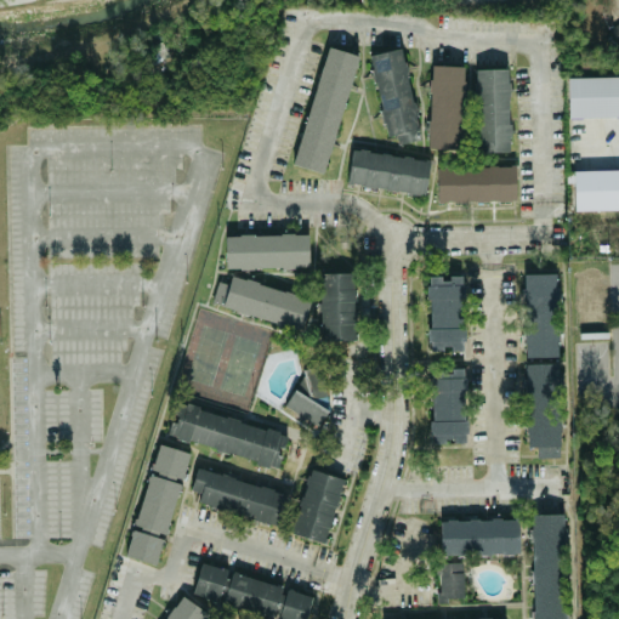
[(295,166),(327,175),(359,54),(328,45),(295,166)]
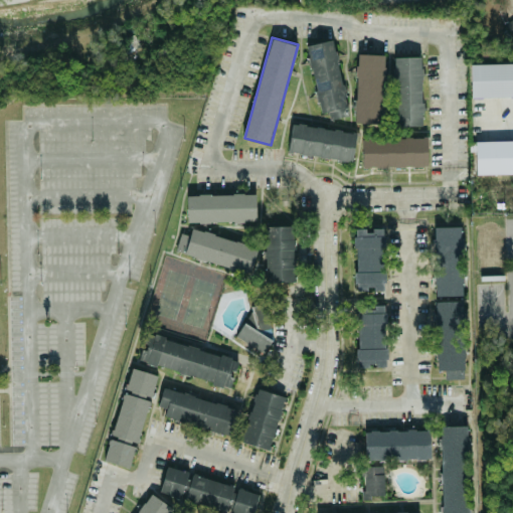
[(324,121),(350,116),(335,40),(309,45),(324,121)]
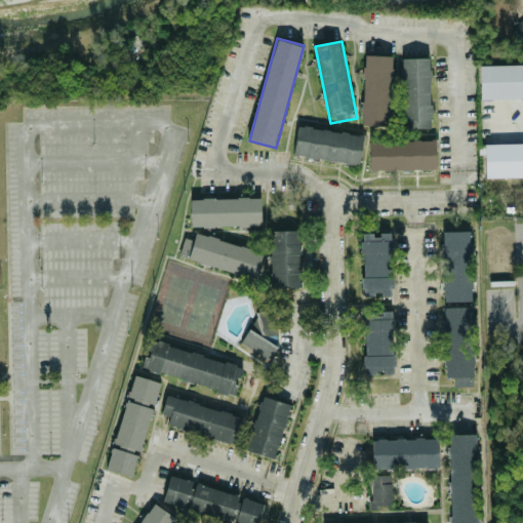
[(365,55),(364,127),(393,127),(394,55),(365,55)]
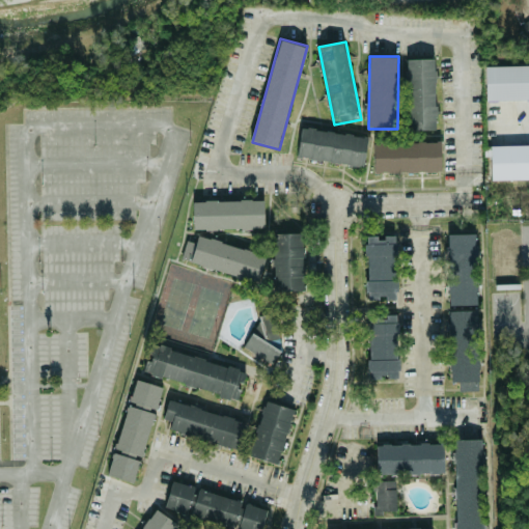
[(408,60),(408,131),(436,131),(436,59),(408,60)]
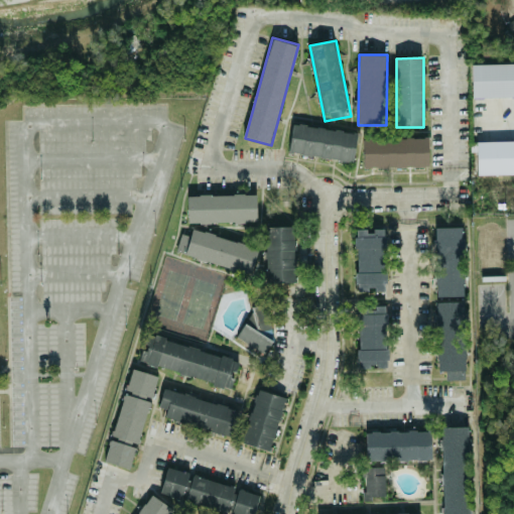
[(513,63),(473,65),(473,99),(513,98),(513,63)]
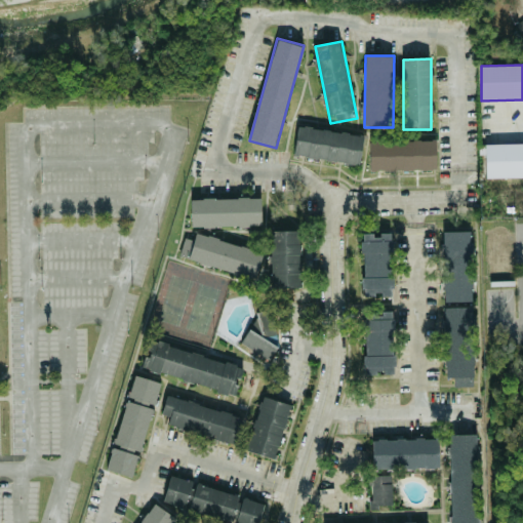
[(361,166),(364,134),(297,127),(294,158),(361,166)]
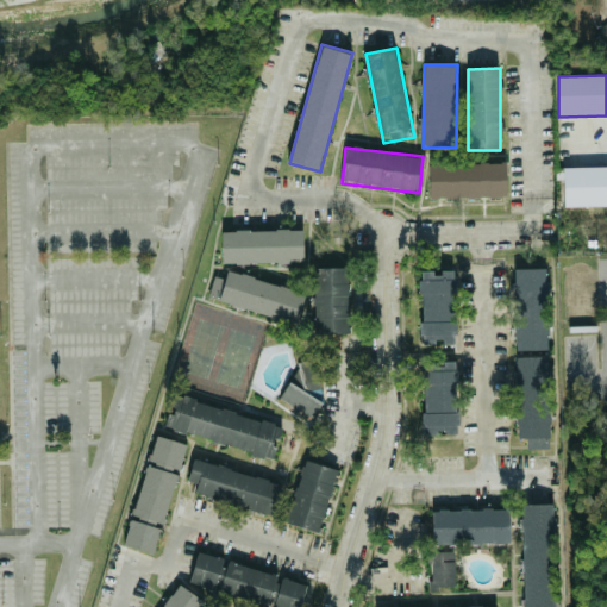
[(506,199),(506,163),(430,163),(430,198),(506,199)]
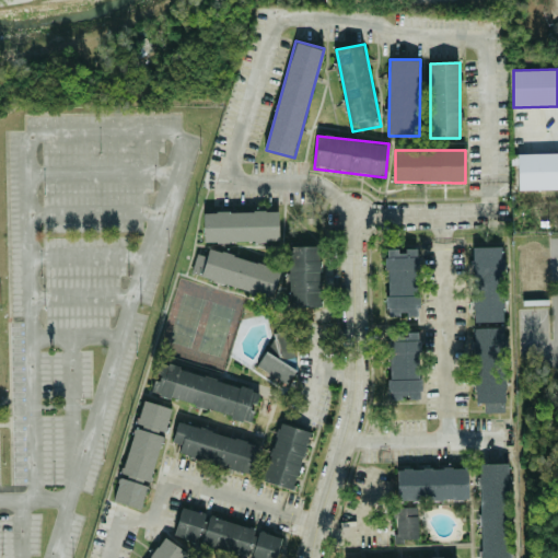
[(557,153),(519,154),(519,190),(557,189),(557,153)]
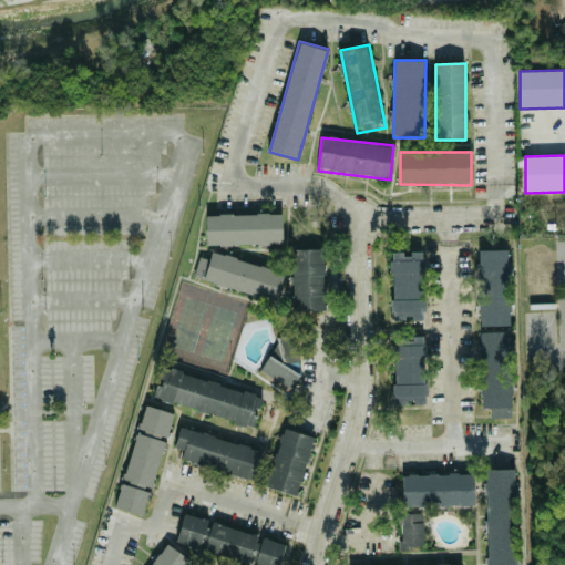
[(207,245),(283,245),(283,214),(207,214),(207,245)]
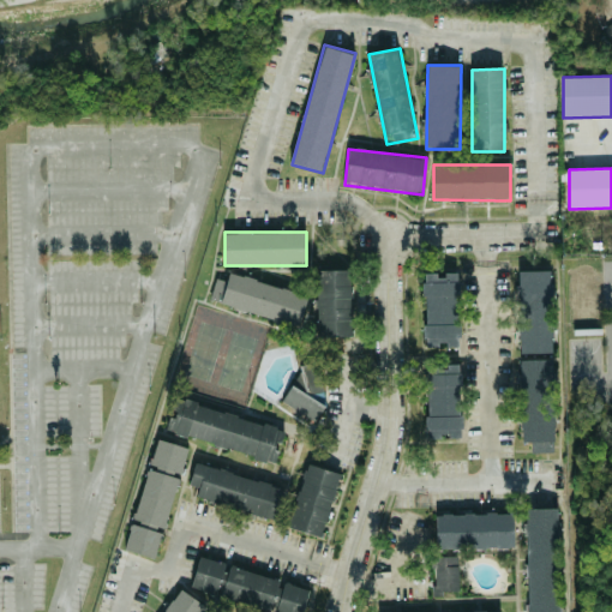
[(317,337),(353,336),(353,270),(316,270),(317,337)]
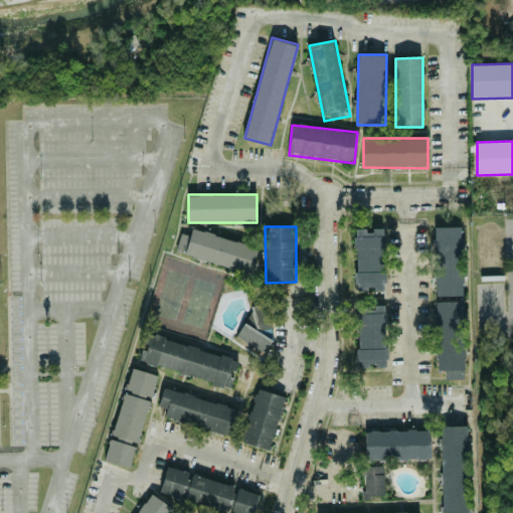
[(465,296),(464,226),(435,226),(436,297),(465,296)]
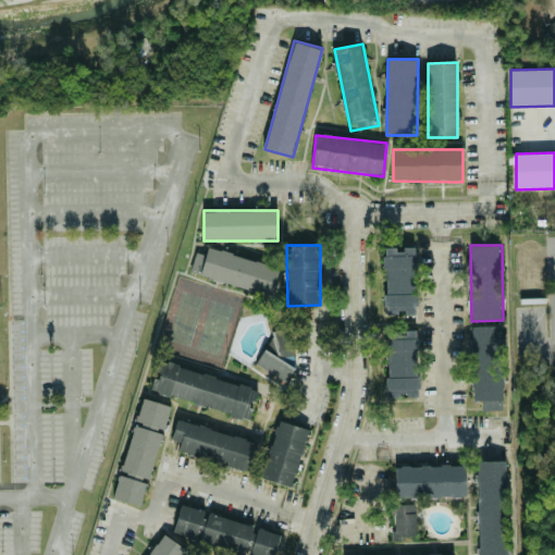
[(280,266),(208,247),(206,255),(197,253),(192,274),(272,296),(280,266)]
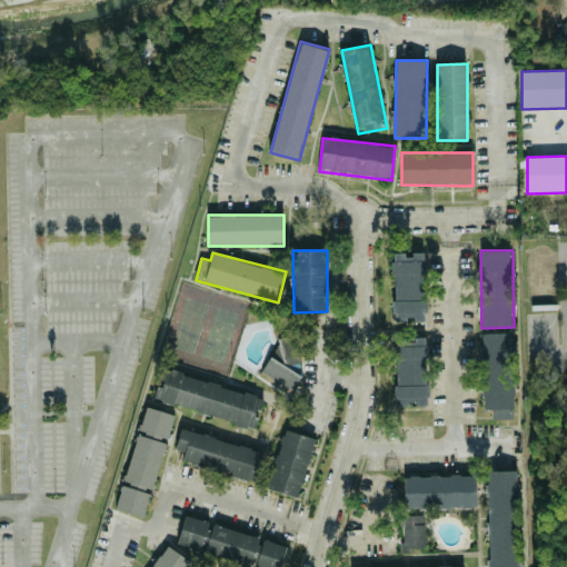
[(427,254),(393,254),(394,322),(427,322),(427,254)]
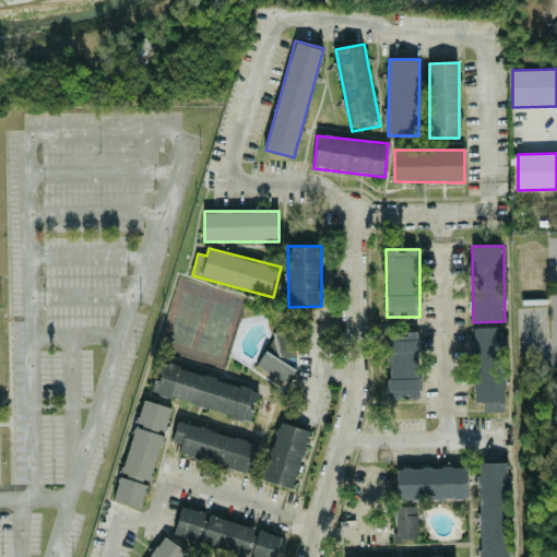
[(280,329),(257,365),(287,386),(299,368),(292,363),(299,353),(287,346),(294,338),(280,329)]
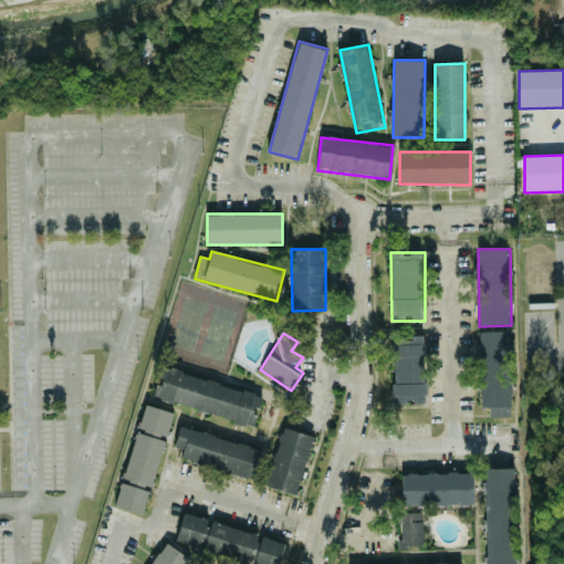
[(491,418),(512,418),(512,333),(479,333),(479,409),(491,409),(491,418)]
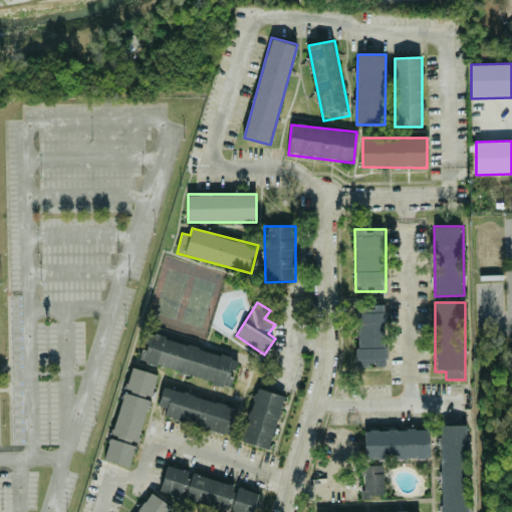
[(355,367),(387,367),(387,306),(355,306),(355,367)]
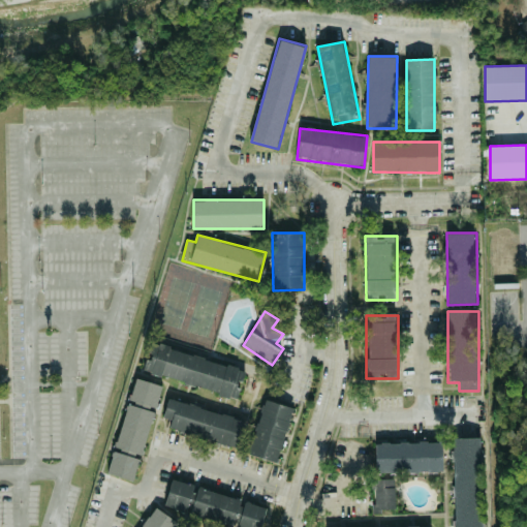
[(238,399),(246,370),(152,343),(144,372),(238,399)]
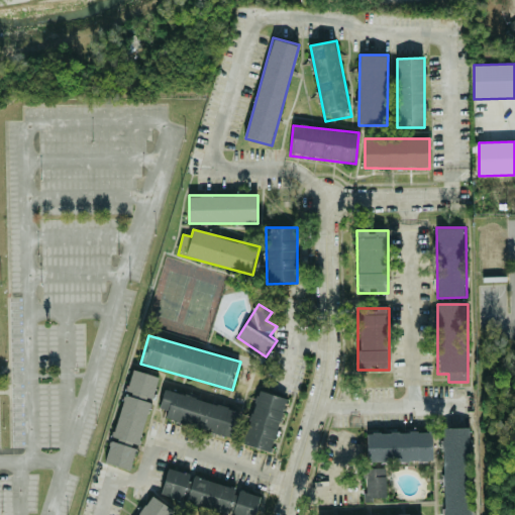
[(159,378),(131,371),(113,441),(110,440),(105,465),(131,472),(137,448),(139,448),(151,402),(152,402),(159,378)]
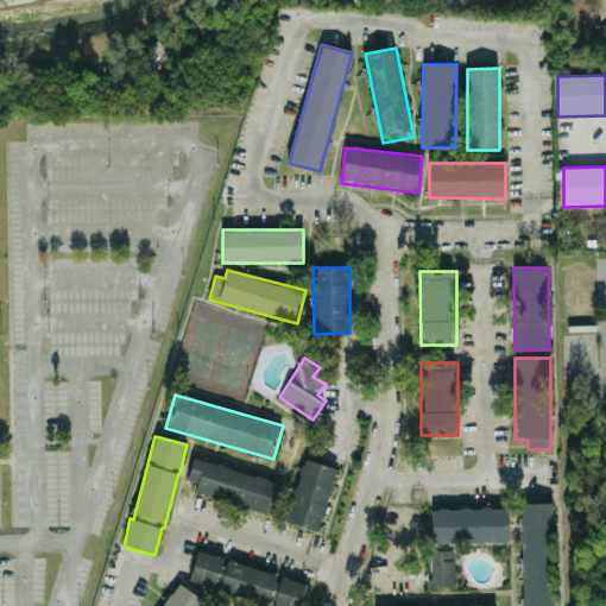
[(275,515),(283,483),(195,459),(189,480),(197,483),(195,493),(275,515)]
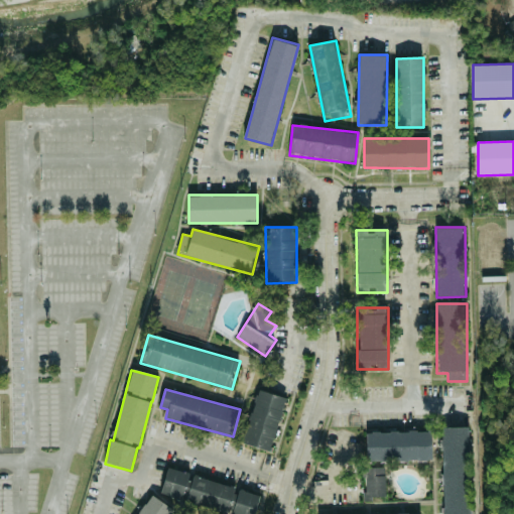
[(287,398),(257,390),(243,444),(273,453),(287,398)]
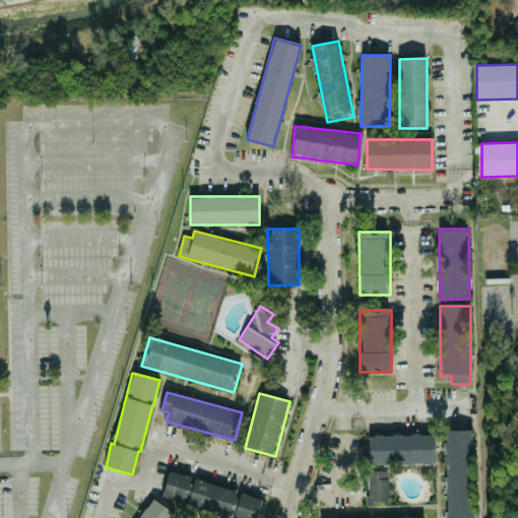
[(435,436),(369,436),(369,464),(435,464),(435,436)]
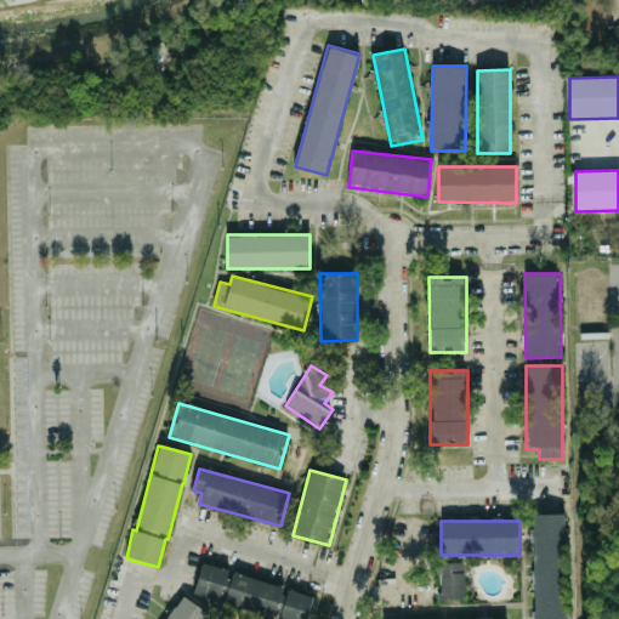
[(441,603),(449,603),(449,598),(465,598),(465,563),(439,564),(441,603)]
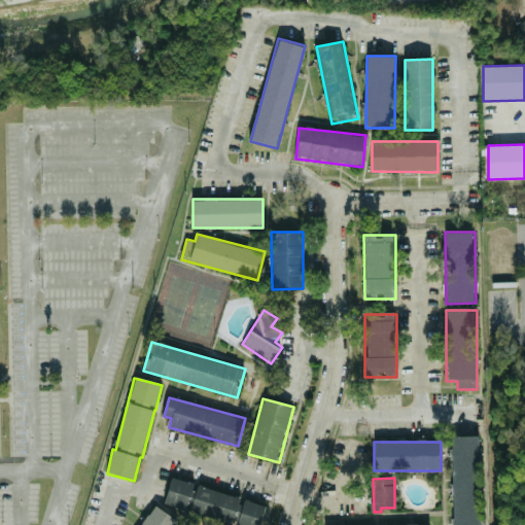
[(165,505),(239,524),(260,524),(267,503),(172,479),(165,505)]
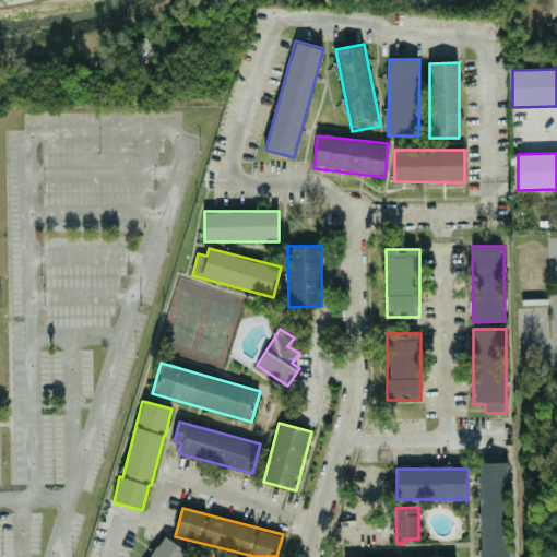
[(185,556),(188,552),(162,535),(147,556),(185,556)]
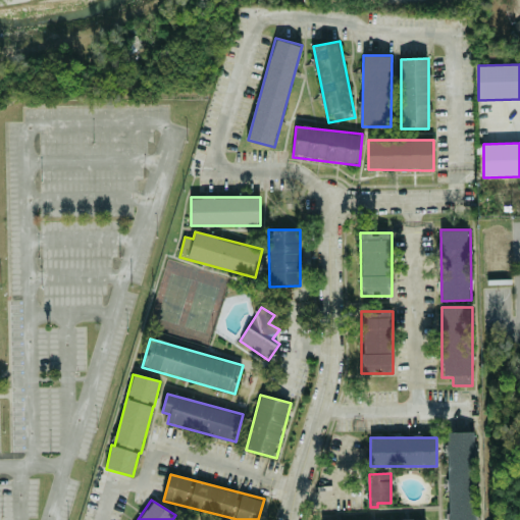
[(475,519),(475,500),(450,500),(450,519),(475,519)]
